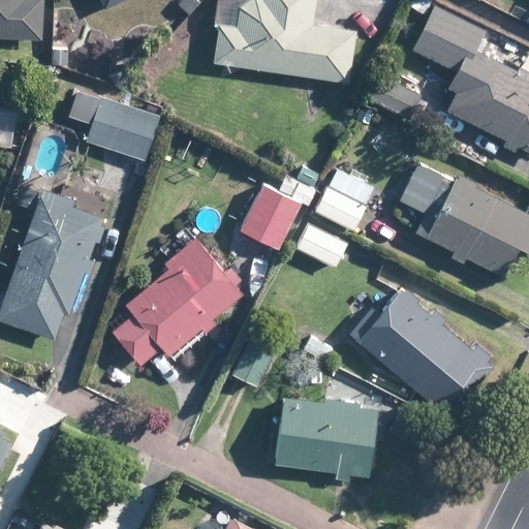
[(0,0),(0,35),(39,38),(41,0),(0,0)]
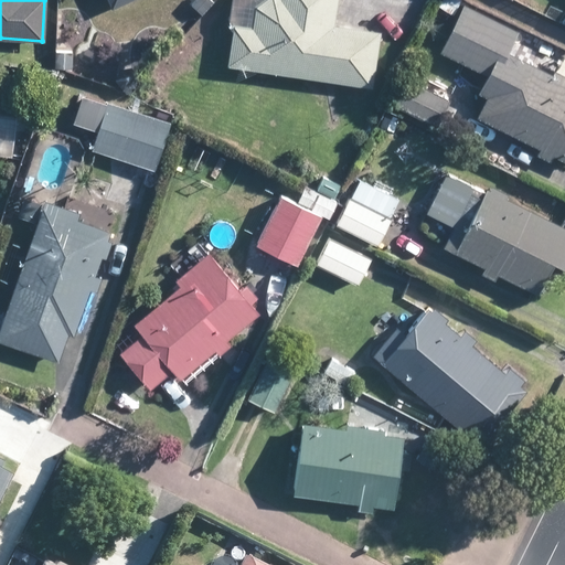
[(371,86),(380,33),(332,25),(336,0),(232,0),(228,23),(233,23),(226,65),(324,80),(333,81),(371,86)]
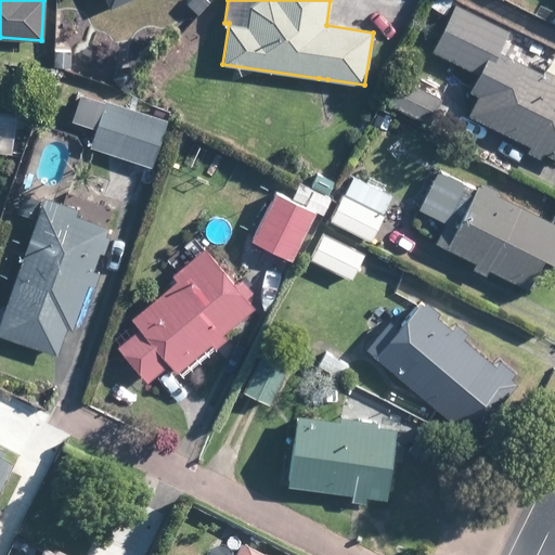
[(430,0),(429,5),(444,13),(450,0),(430,0)]
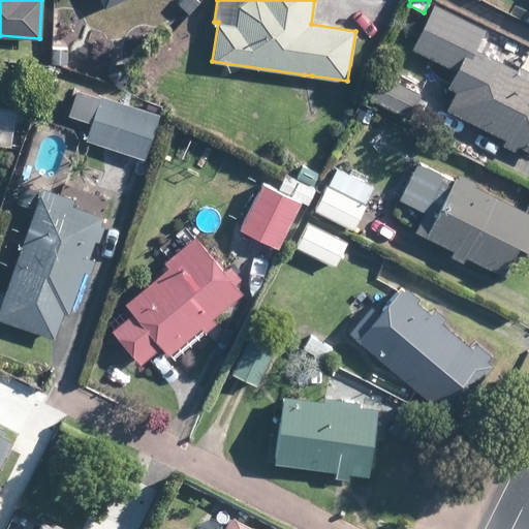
[(517,69),(498,60),(473,49),(484,28),(434,3),(411,48),(456,70),(447,86),(455,90),(446,105),(444,109),(505,138),(501,145),(515,151),(518,145),(528,150),(528,70),(519,66),(517,69)]
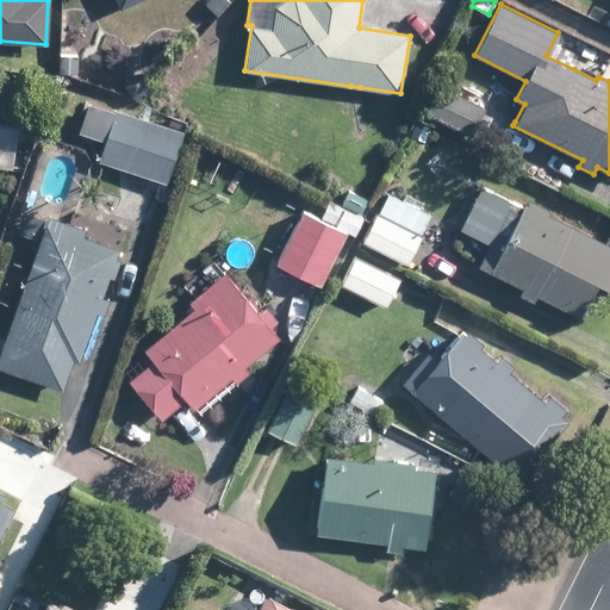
[(590,14),(603,23),(609,12),(595,5),(590,14)]
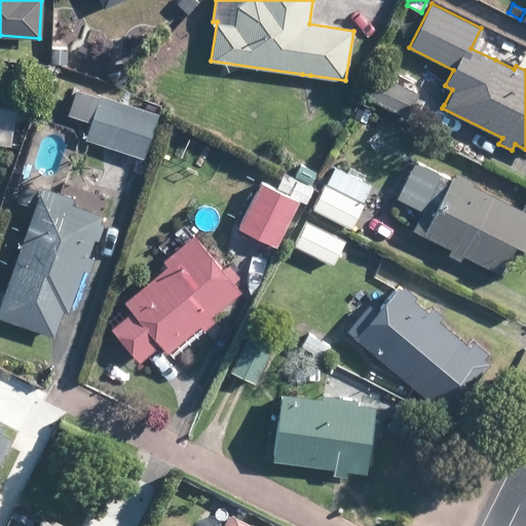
[(128,71),(123,65),(121,63),(111,64),(110,68),(108,74),(114,81),(124,80),(128,71)]
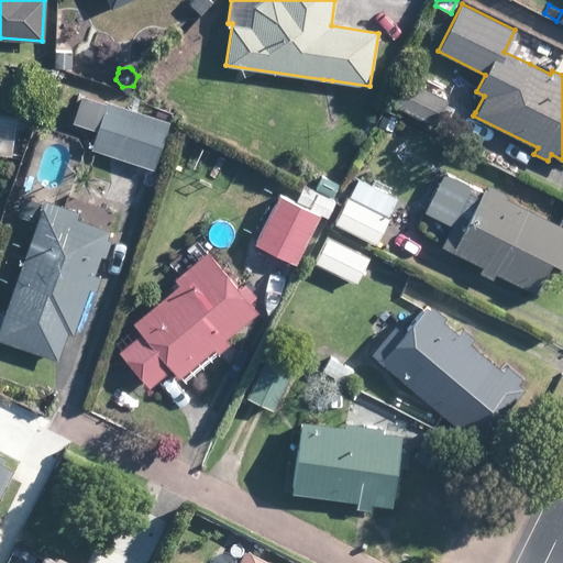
[(396,106),(433,124),(445,99),(408,80),(406,86),(396,106)]
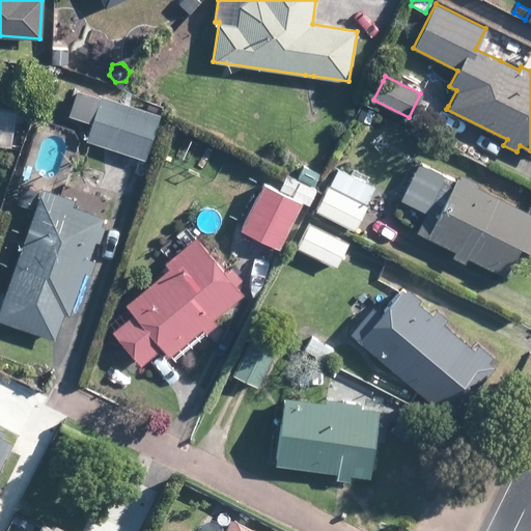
[(144,159),(145,156),(160,114),(101,94),(100,98),(76,89),(68,114),(91,121),(86,139),(105,146),(144,159)]
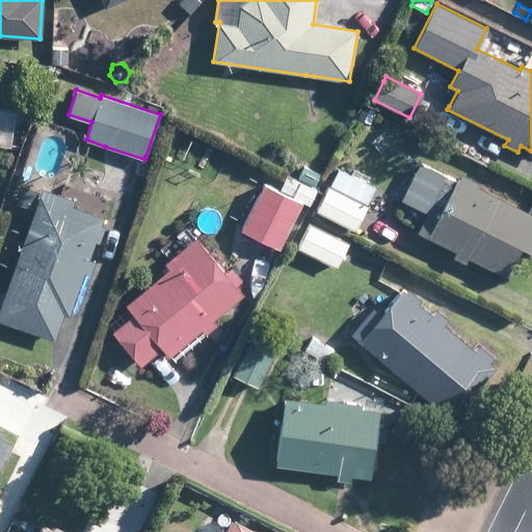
[(455,182),(428,168),(419,163),(401,198),(428,211),(420,227),(418,232),(455,251),(452,258),(464,264),(468,258),(505,276),(521,245),(531,250),(531,214),(527,212),(475,186),(477,182),(463,175),(461,179),(457,178),(455,182)]
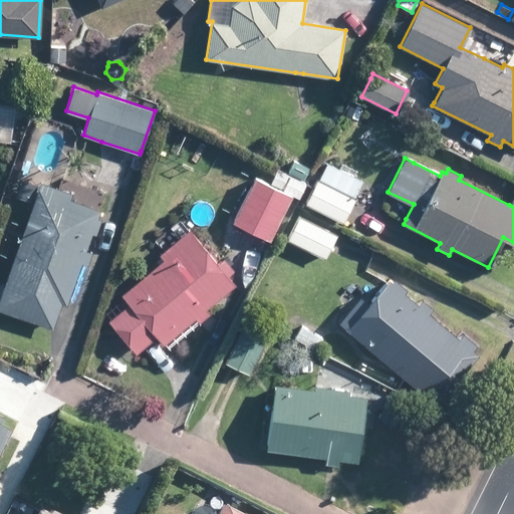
[(143,172),(146,162),(136,159),(133,169),(143,172)]
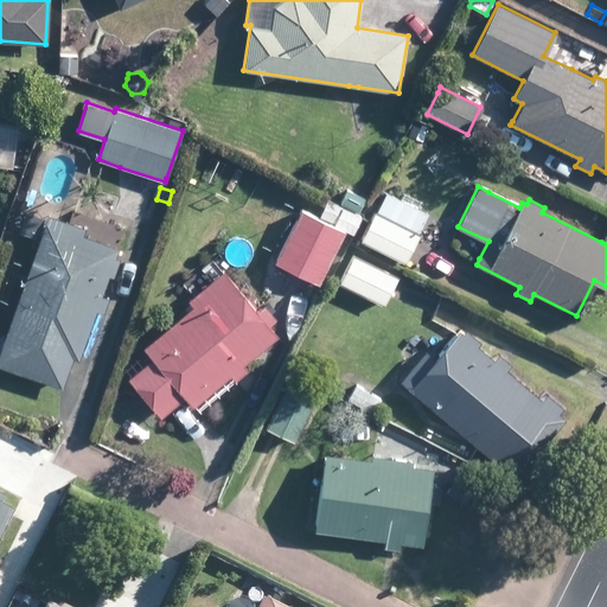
[(103,197),(97,191),(90,191),(84,196),(83,204),(89,210),(96,210),(103,205),(103,197)]
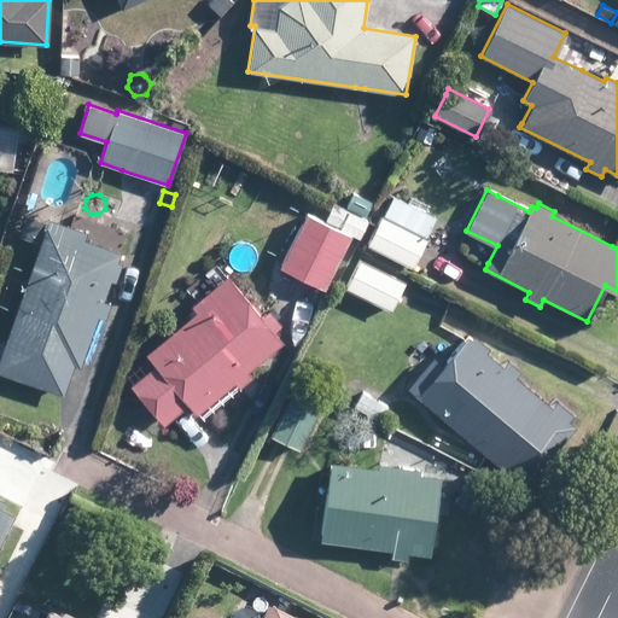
[(424,238),(436,216),(394,197),(384,219),(382,216),(375,228),(367,245),(412,267),(417,258),(426,239),(424,238)]
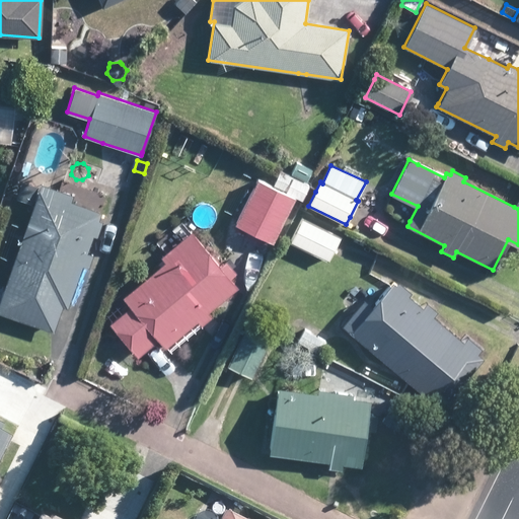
[(294,197),(301,200),(308,186),(285,173),(282,179),(289,183),(284,194),(256,179),(234,224),(272,242),(294,197)]
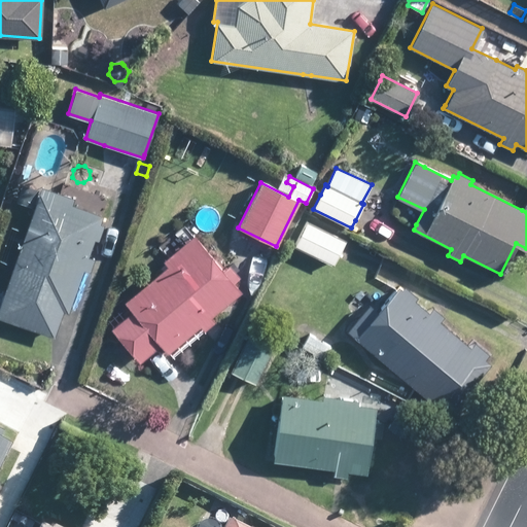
[(31,205),(37,189),(23,184),(18,201),(31,205)]
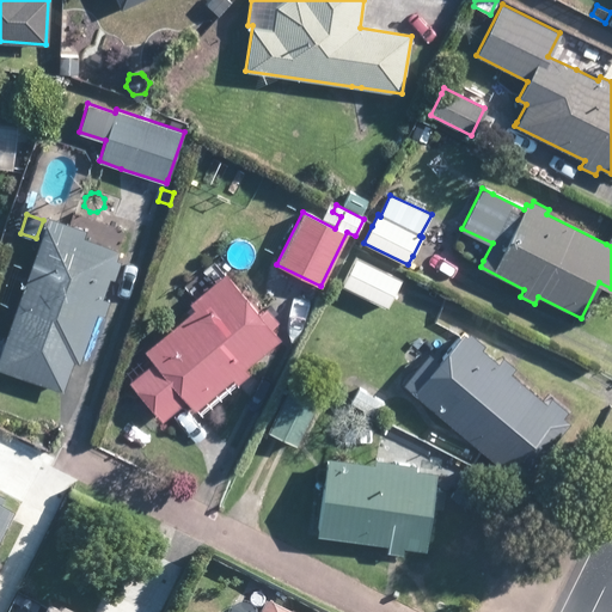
[(112,246),(117,234),(108,232),(104,244),(83,237),(84,231),(48,218),(47,221),(26,277),(25,282),(0,353),(0,368),(62,391),(73,361),(78,363),(96,313),(104,316),(109,300),(102,297),(109,276),(115,277),(121,257),(116,256),(117,252),(118,250),(112,246)]
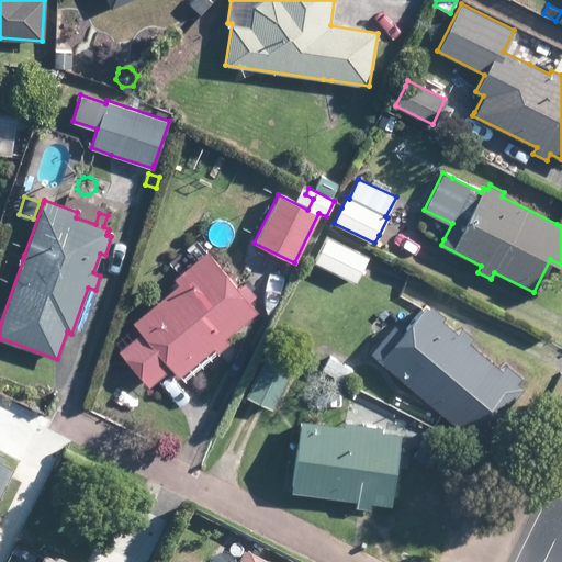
[(360,270),(368,256),(327,236),(315,262),(355,281),(360,270)]
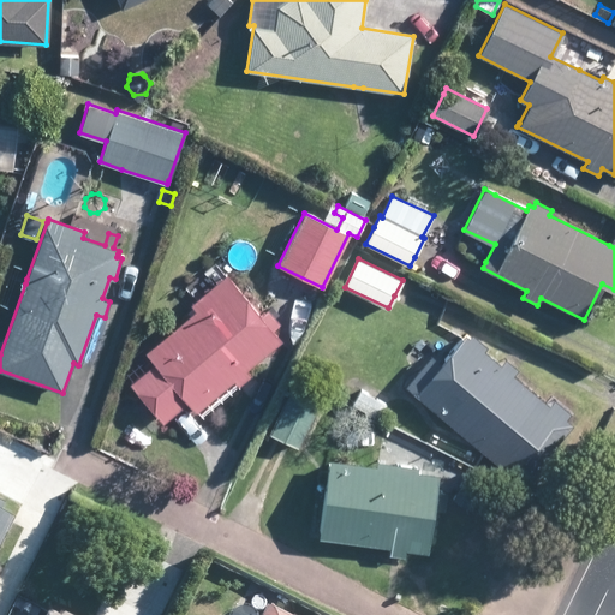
[(281,342),(258,314),(227,275),(191,304),(196,311),(145,352),(154,363),(130,382),(161,422),(171,416),(187,402),(195,411),(262,357),(275,347),(281,342)]
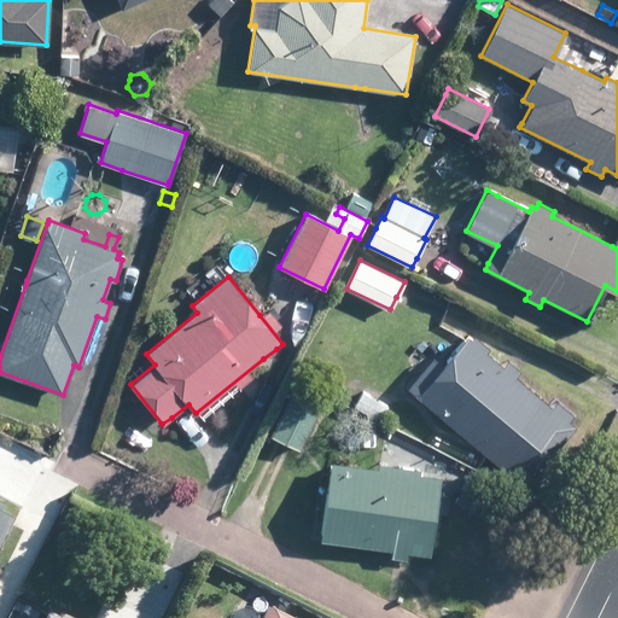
[(519,369),(508,361),(503,367),(485,351),(488,348),(474,337),(472,340),(466,336),(443,365),(435,357),(408,388),(459,431),(525,487),(575,427),(566,421),(572,414),(558,402),(553,409),(540,398),(514,377),(519,369)]
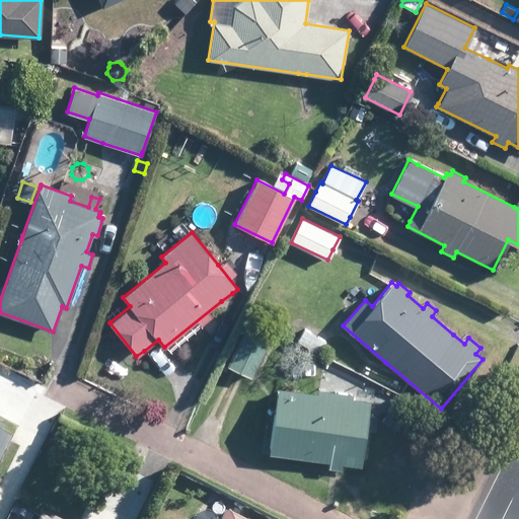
[(241,371),(244,372),(252,376),(271,339),(246,326),(228,365),(232,367),(236,369),(241,371)]
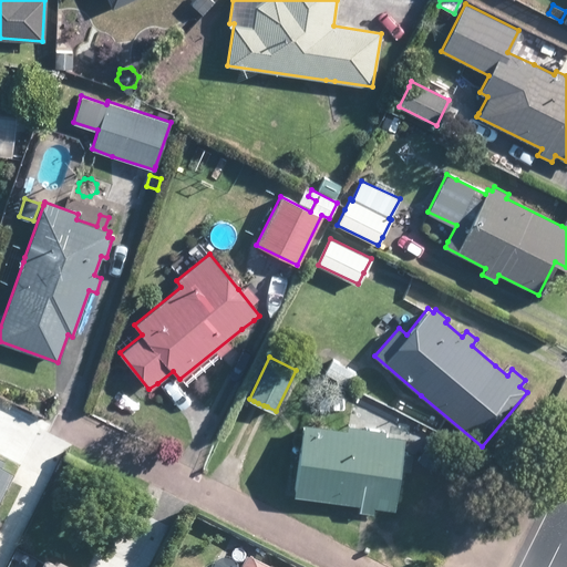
[(294,496),(359,504),(358,511),(373,513),(374,506),(395,508),(400,468),(410,470),(412,453),(402,451),(404,435),(384,434),(385,431),(348,428),(348,429),(302,424),(294,496)]
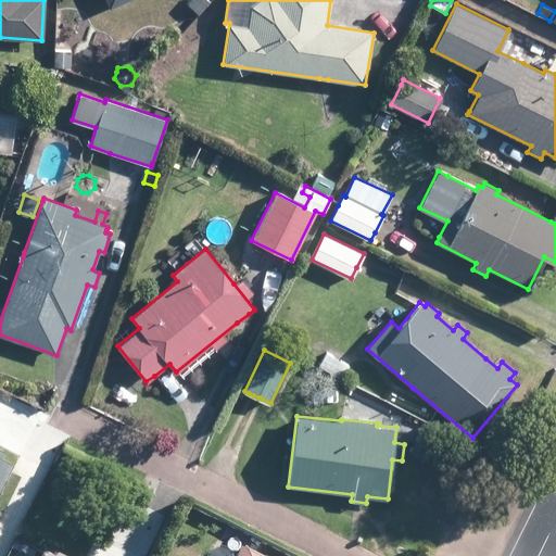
[(0,494),(11,472),(0,466),(0,464),(2,459),(0,457),(0,494)]
